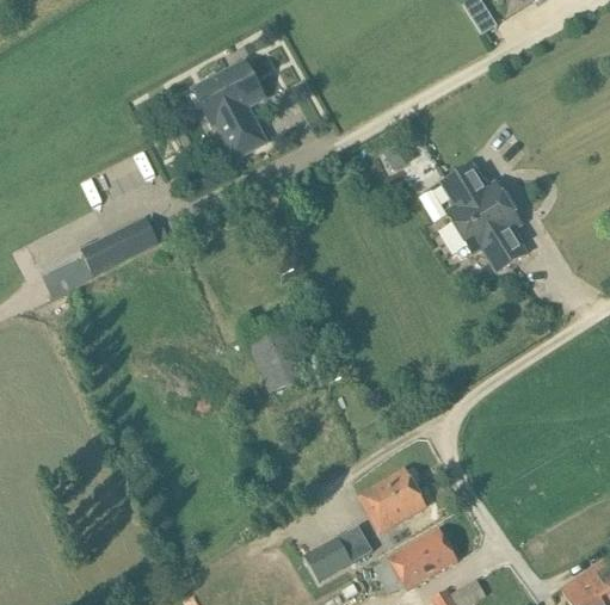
[(462,0),(481,31),(495,20),(482,0),(462,0)]
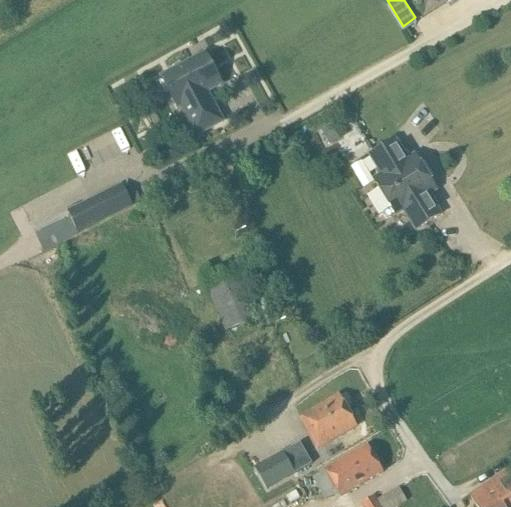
[(221,81),(205,50),(161,74),(178,104),(181,102),(197,132),(222,118),(207,89),(221,81)]
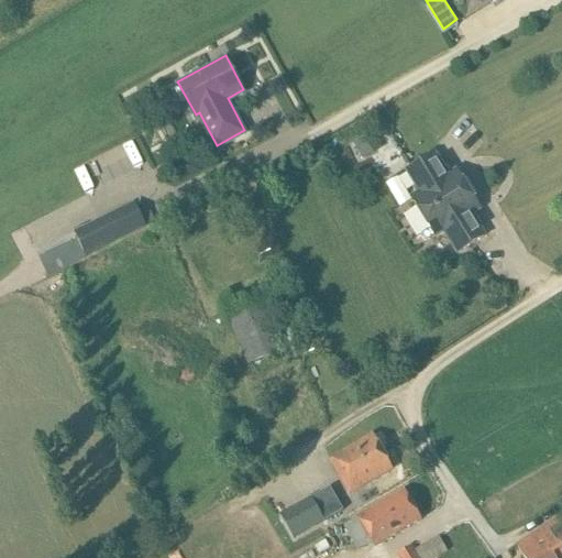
[(351,139),(363,157),(383,144),(371,127),(351,139)]
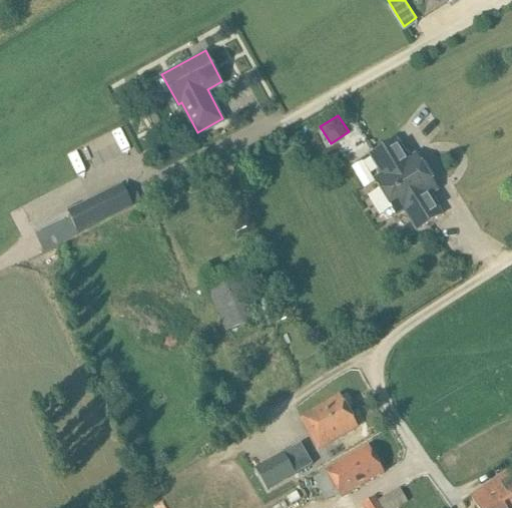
[(395,137),(371,151),(383,172),(375,177),(385,194),(426,169),(416,152),(407,157),(395,137)]
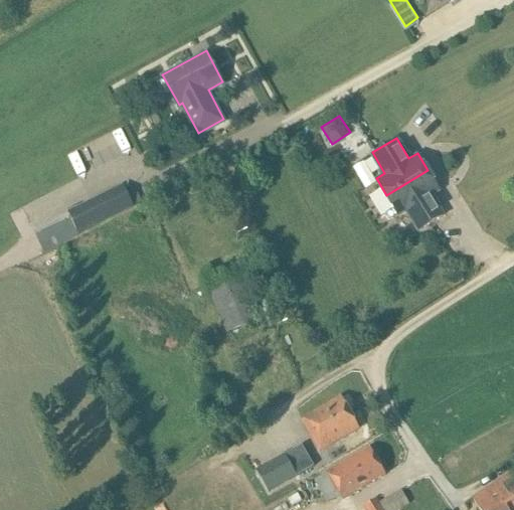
[(439,187),(427,170),(386,195),(397,212),(405,207),(418,227),(443,213),(430,192),(439,187)]
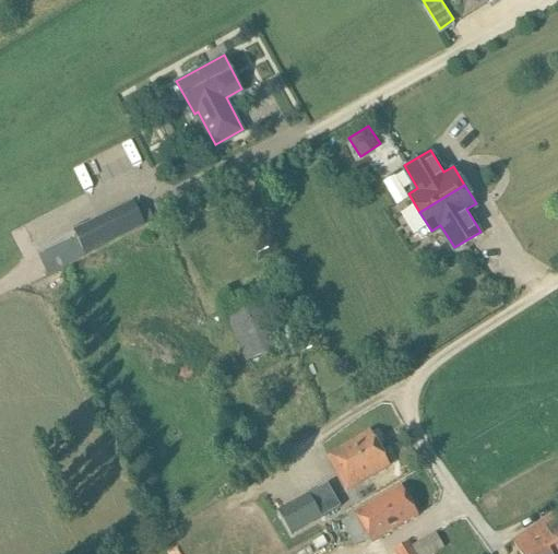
[(132,199),(71,230),(73,234),(82,251),(143,221),(132,199)]
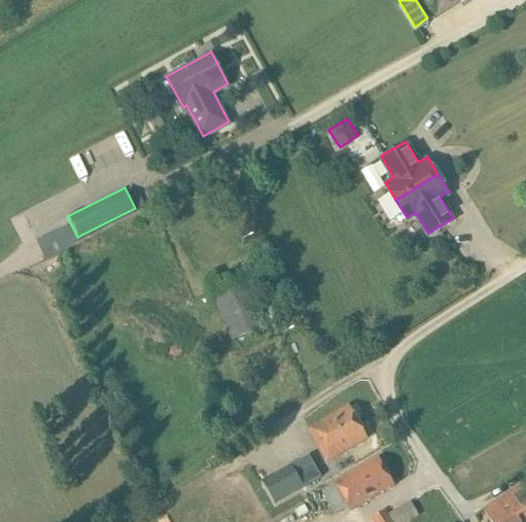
[(210,288),(232,337),(267,322),(245,273),(210,288)]
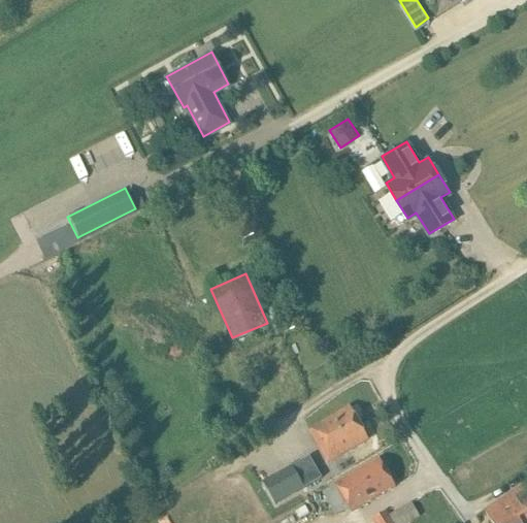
[(369,437),(350,403),(309,427),(329,460),(369,437)]
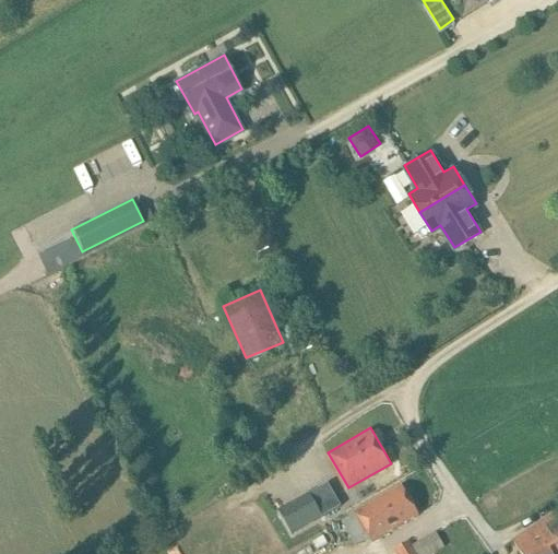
[(308,488),(276,506),(291,531),(322,514),(321,513),(340,502),(327,479),(308,490),(308,488)]
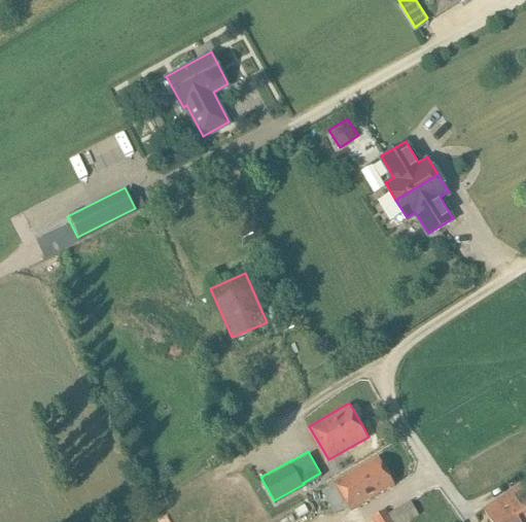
[(394,483),(378,455),(335,481),(348,503),(351,509),(394,483)]
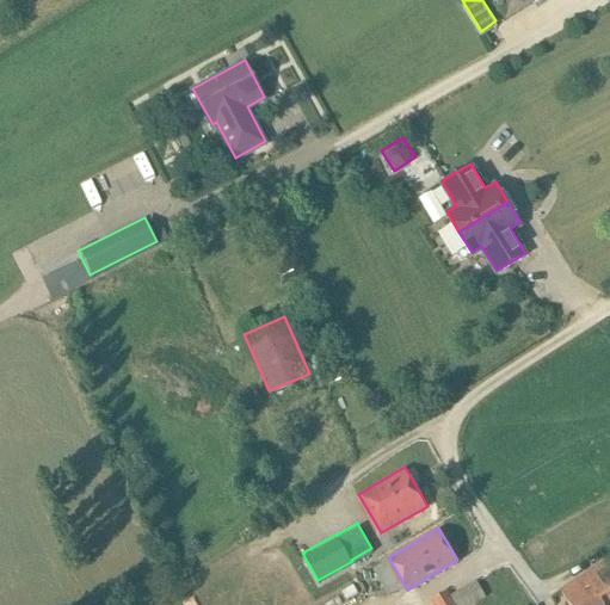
[(404,584),(388,557),(373,566),(388,592),(404,584)]
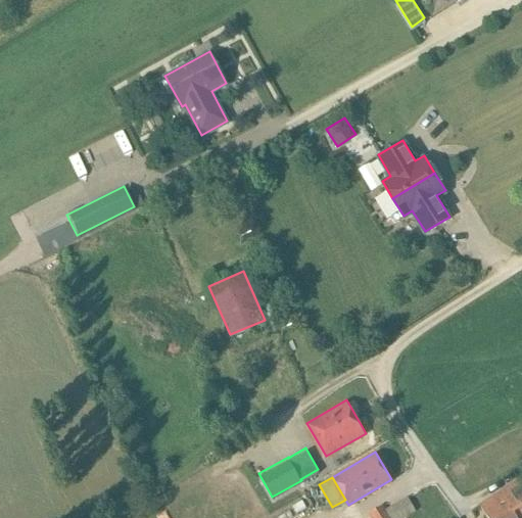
[(521,517),(521,478),(503,490),(519,517),(521,517)]
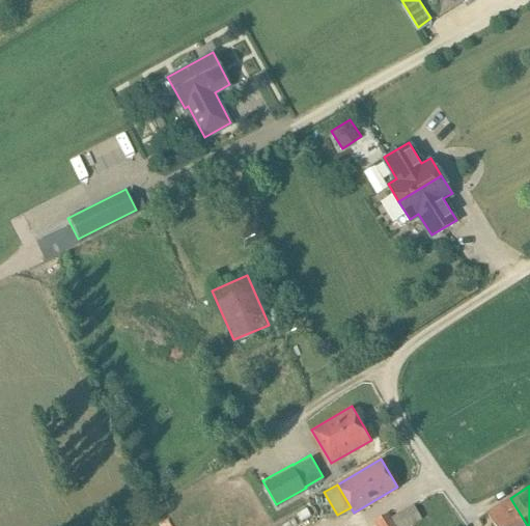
[(489,511),(497,525),(527,525),(510,498),(489,511)]
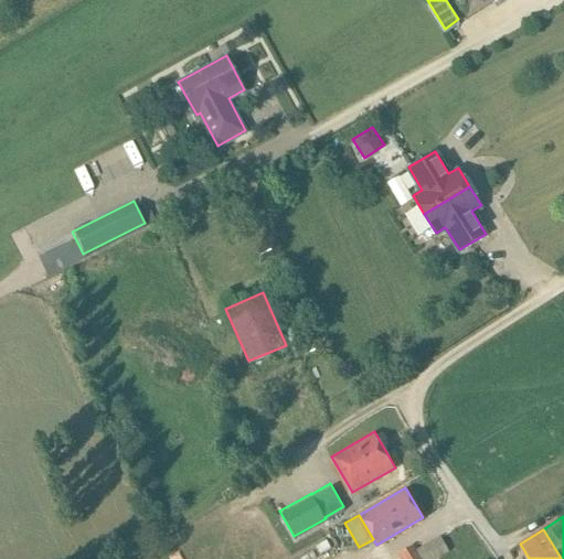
[(431,538),(439,552),(448,548),(439,533),(431,538)]
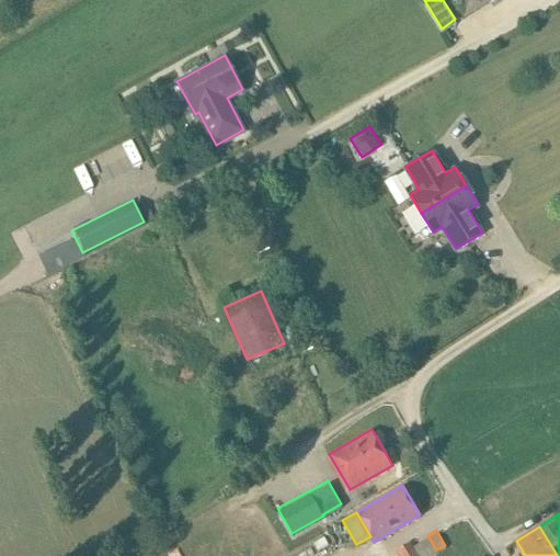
[(422,555),(410,539),(393,549),(398,555),(422,555)]
